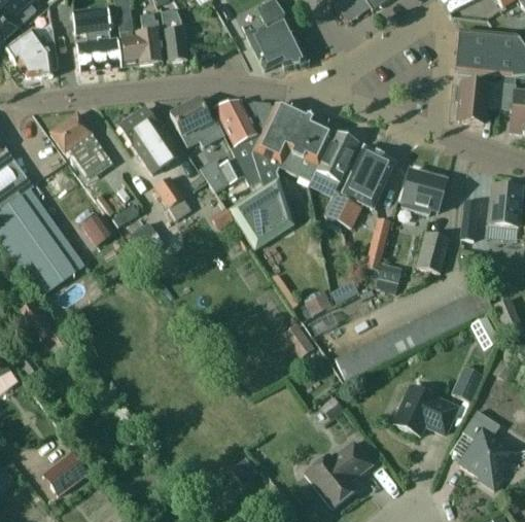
[(0,0),(0,33),(5,39),(25,21),(25,20),(35,10),(29,3),(32,0),(0,0)]
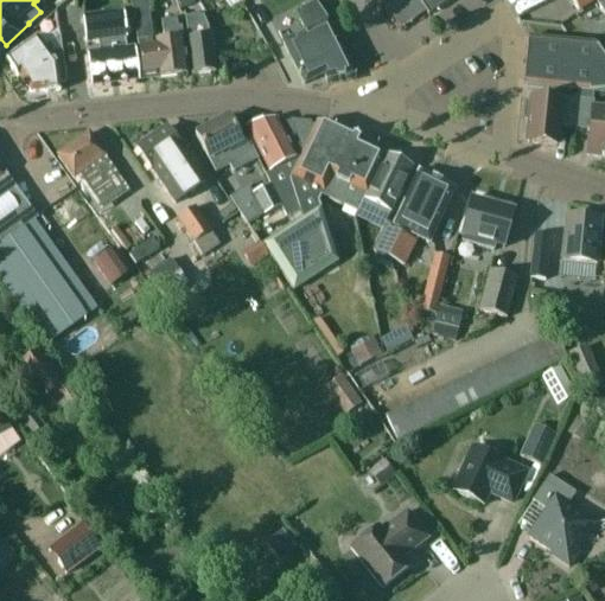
[(155,31),(155,29),(153,29),(151,10),(150,0),(134,0),(139,36),(150,34),(150,38),(139,39),(144,76),(159,74),(159,75),(190,71),(185,33),(180,34),(178,16),(164,17),(166,36),(154,37),(154,31),(155,31)]
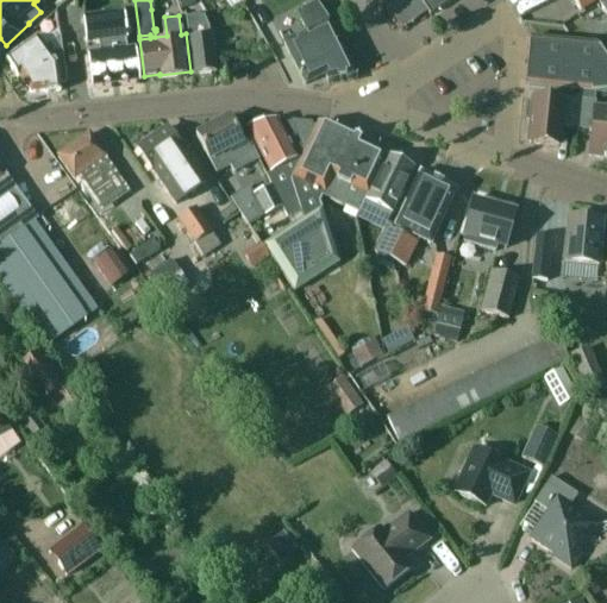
[(307,81),(326,70),(329,76),(357,70),(330,17),(319,0),(315,0),(299,8),(308,27),(291,36),(288,31),(283,35),(307,81)]
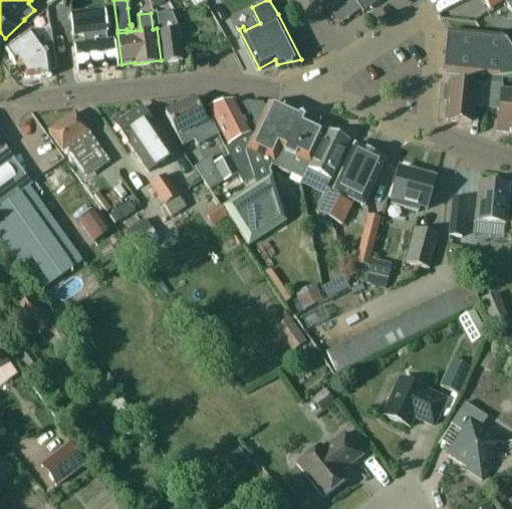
[(321,0),(322,1),(323,0),(337,0),(350,3),(355,0),(357,0),(363,9),(377,0),(321,0)]
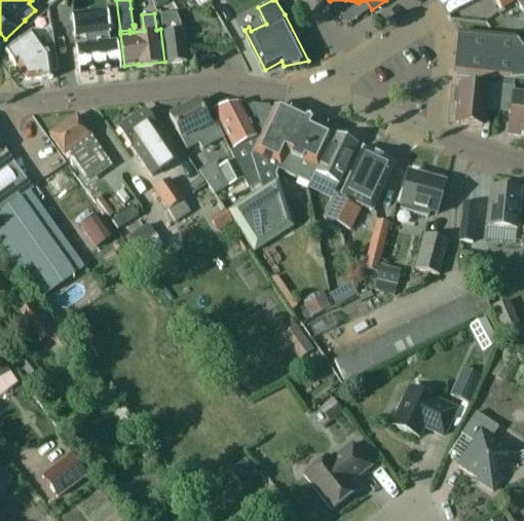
[(117,38),(111,39),(109,24),(105,24),(102,8),(73,11),(76,33),(87,31),(88,41),(78,42),(81,71),(121,67),(117,38)]
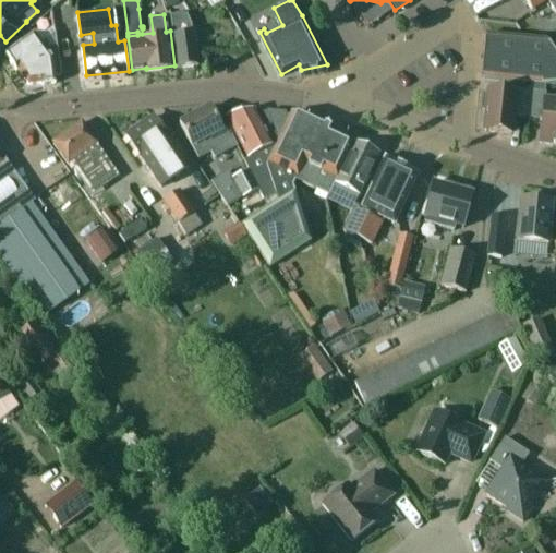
[(193,22),(188,10),(171,12),(178,64),(198,62),(194,28),(193,29),(193,22)]
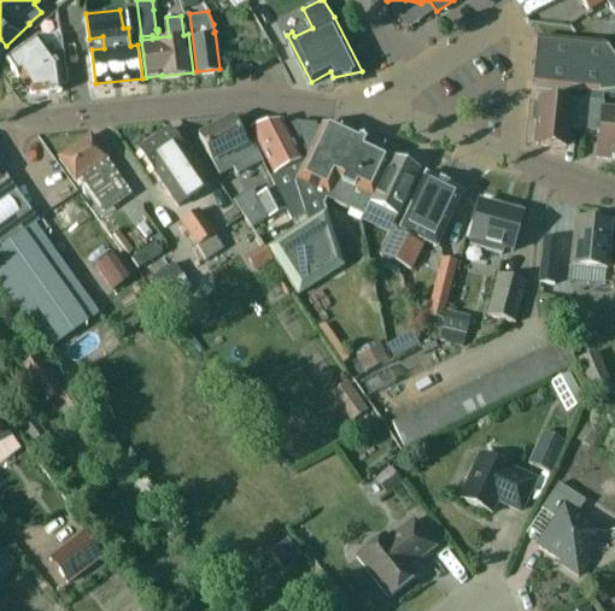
[(607,40),(539,33),(533,82),(601,89),(614,87),(614,52),(607,40)]
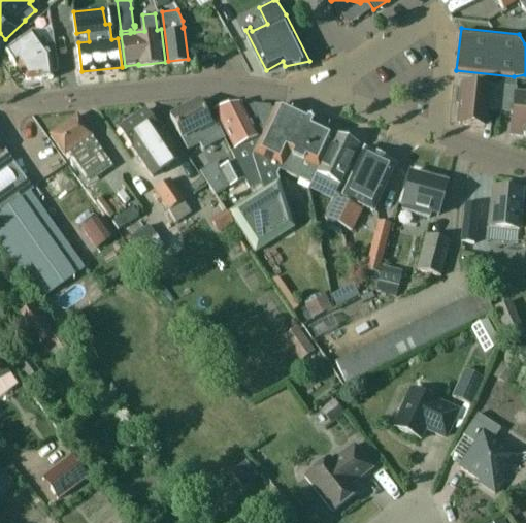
[(53,29),(40,38),(33,29),(6,47),(17,63),(18,62),(28,76),(40,75),(40,76),(54,74),(53,69),(59,68),(53,29)]
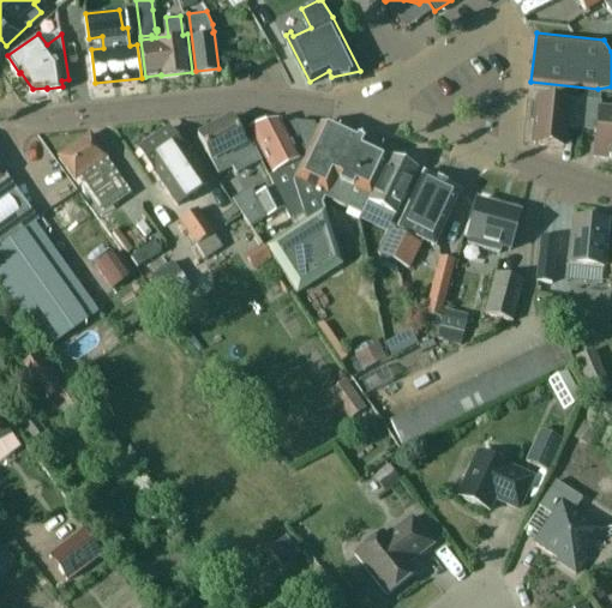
[(573,95),(568,95),(568,98),(539,95),(539,101),(534,101),(532,118),(538,119),(535,136),(540,136),(540,142),(564,144),(565,133),(569,133),(569,125),(573,95)]
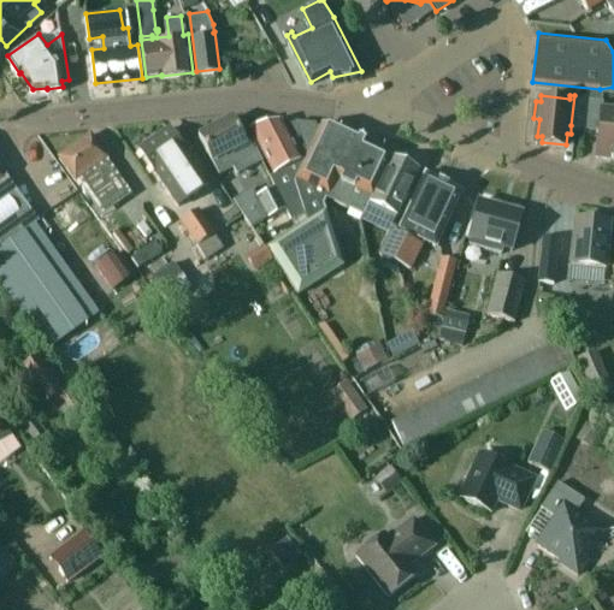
[(602,154),(613,155),(613,107),(603,106),(604,99),(574,95),(571,125),(600,128),(597,149),(602,149),(602,154)]
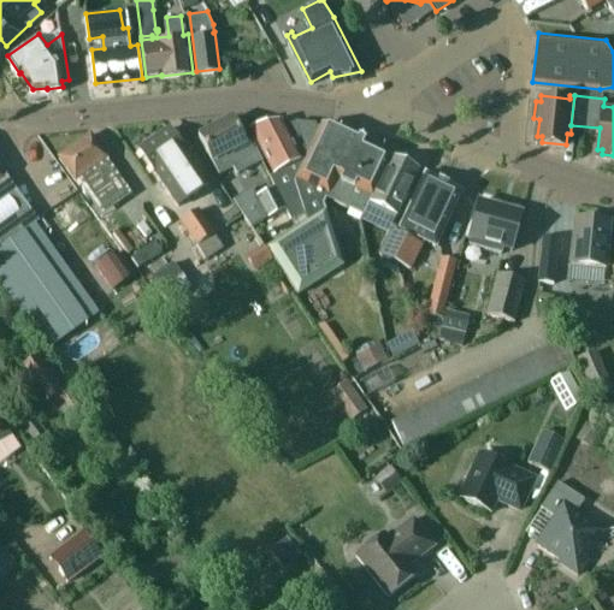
[(252,136),(247,138),(234,114),(200,132),(213,158),(220,171),(234,164),(237,170),(263,158),(252,136)]
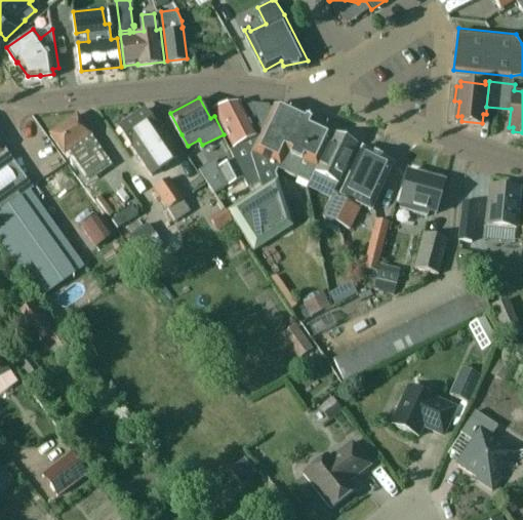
[(242,101),(242,100),(214,106),(214,107),(215,107),(234,145),(230,147),(235,157),(244,175),(249,184),(260,178),(252,153),(252,152),(262,131),(258,132),(242,101)]
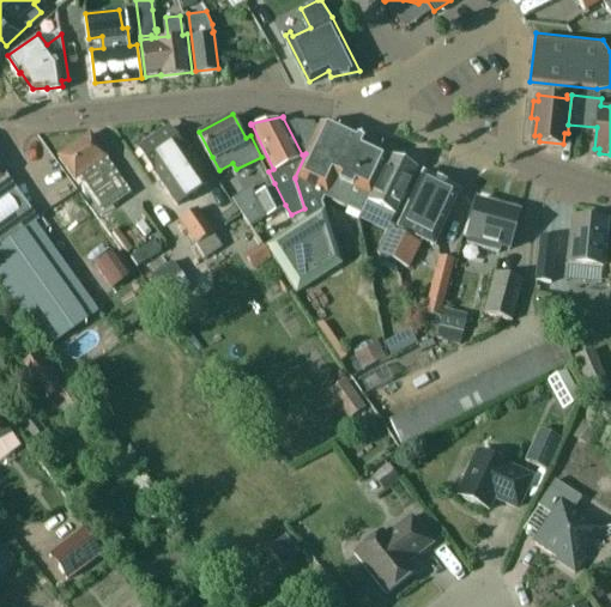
[(295,178),(304,208),(308,217),(267,243),(297,289),(343,260),(322,199),(326,193),(363,211),(391,153),(367,141),(368,138),(355,132),(354,135),(321,120),(320,123),(292,120),(292,121),(290,122),(303,146),(308,149),(306,153),(295,177),(295,178)]
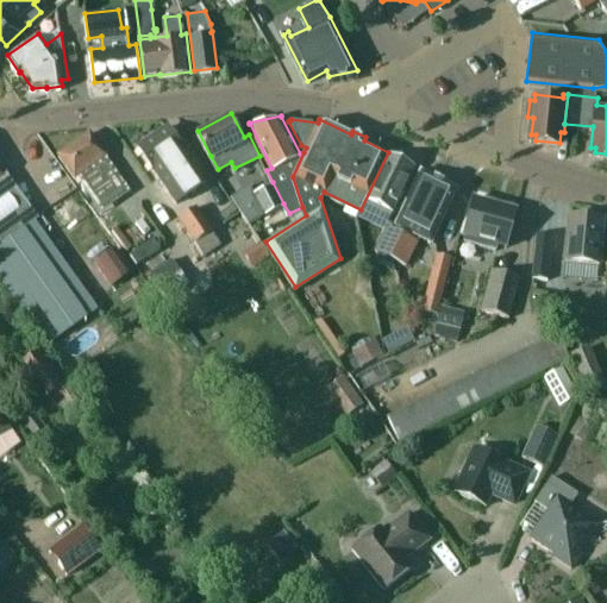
[(177,199),(207,178),(169,123),(139,143),(177,199)]
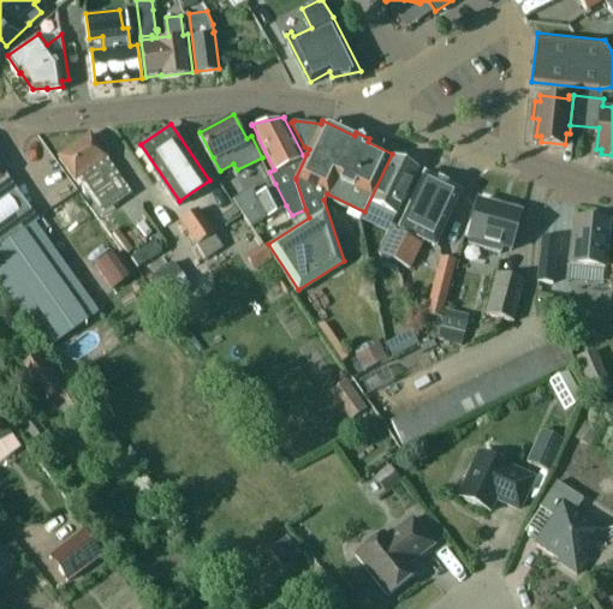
[(83,180),(105,212),(135,191),(91,131),(59,154),(81,183),(83,180)]
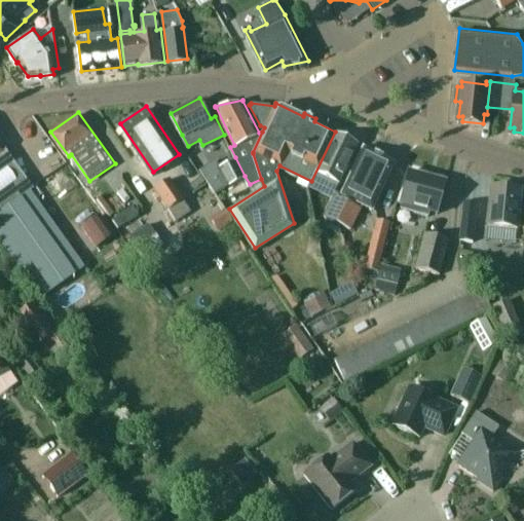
[(336,132),(317,171),(339,181),(358,143),(336,132)]
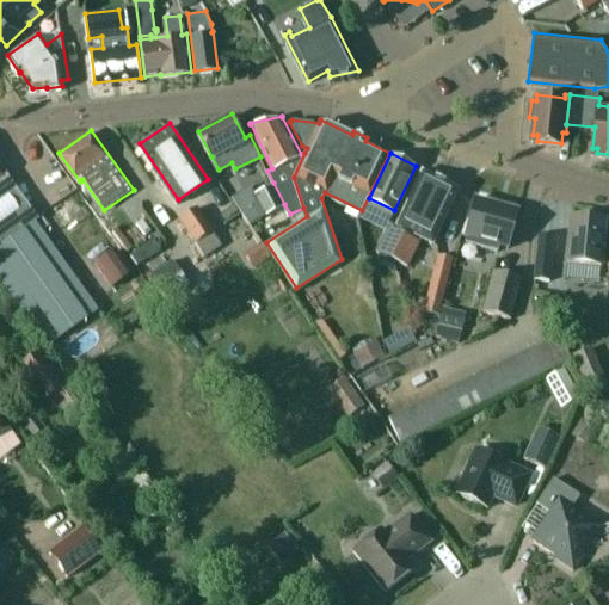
[(407,264),(422,235),(434,241),(460,186),(423,168),(397,223),(403,226),(400,230),(389,224),(377,248),(407,264)]
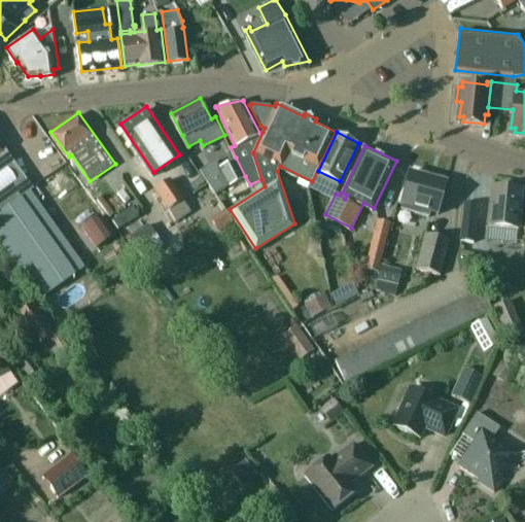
[(0,235),(42,294),(55,285),(83,265),(31,189),(31,184),(22,182),(23,178),(2,150),(0,146),(0,235)]
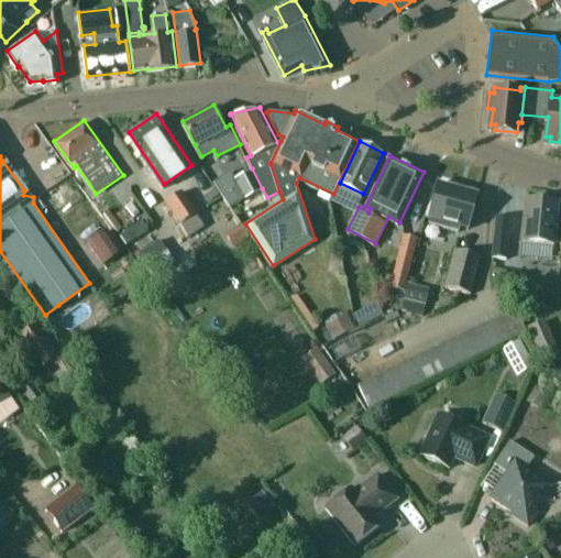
[(262,188),(252,168),(237,176),(232,168),(215,181),(231,205),(262,188)]
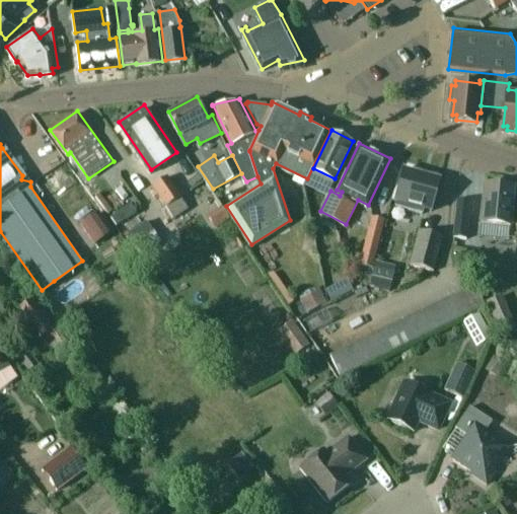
[(404,166),(395,198),(432,208),(440,176),(404,166)]
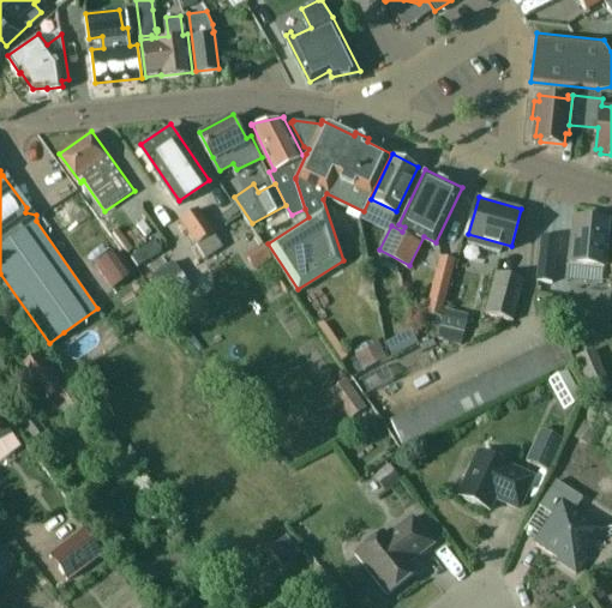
[(198,205),(181,217),(197,241),(207,254),(227,240),(219,228),(215,230),(198,205)]
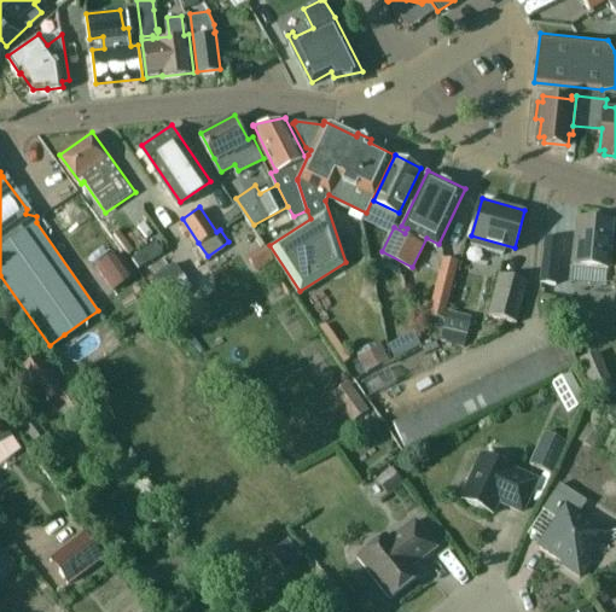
[(615,225),(612,225),(614,221),(577,219),(574,263),(609,267),(609,262),(615,263),(615,225)]
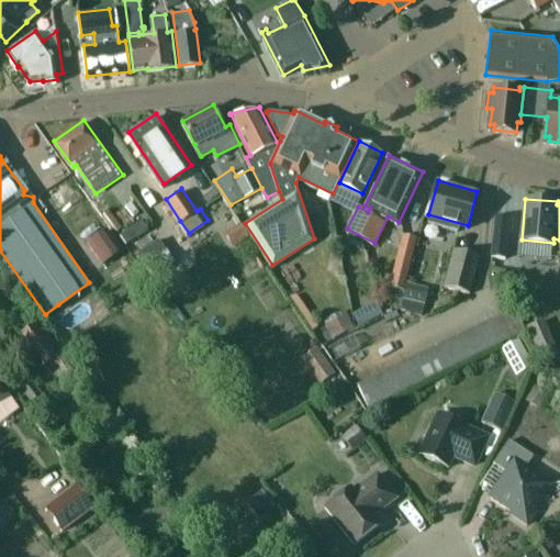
[(496,212),(491,254),(506,256),(511,214),(496,212)]
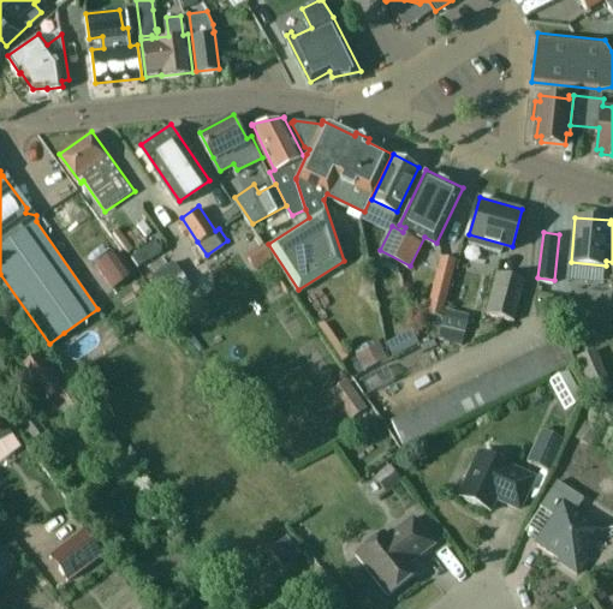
[(266,243),(249,254),(256,264),(273,254),(266,243)]
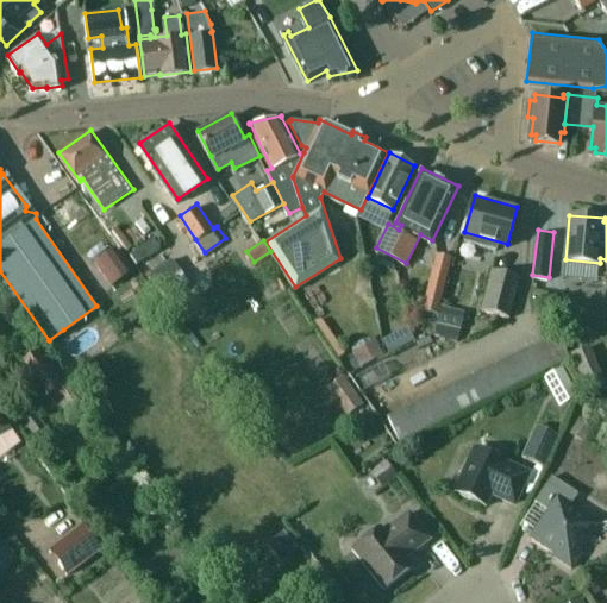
[(89,259),(107,286),(127,271),(110,245),(89,259)]
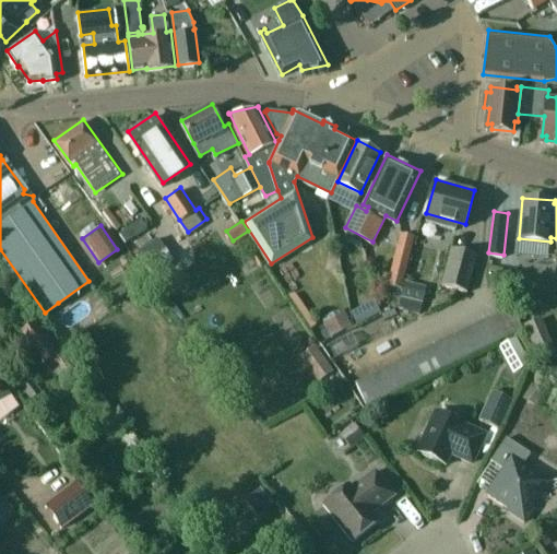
[(388,283),(403,286),(416,235),(402,231),(388,283)]
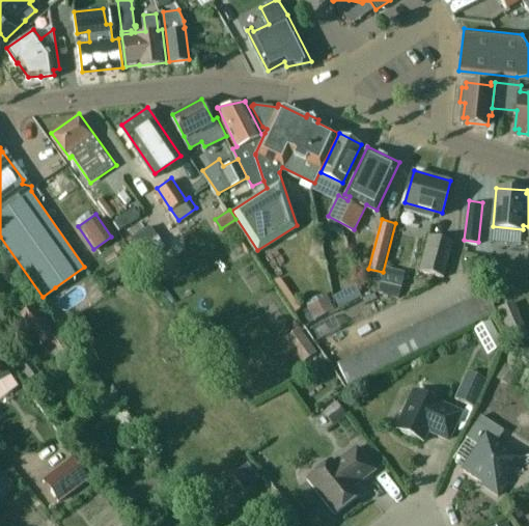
[(131,239),(146,259),(166,245),(150,224),(131,239)]
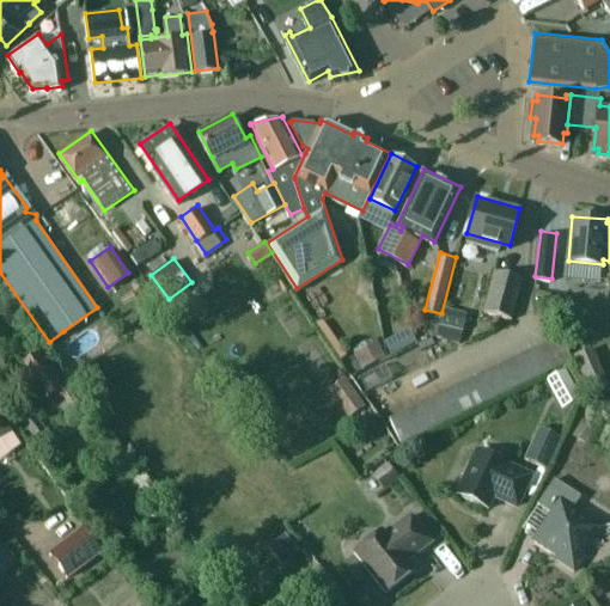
[(495,268),(485,308),(512,316),(524,275),(495,268)]
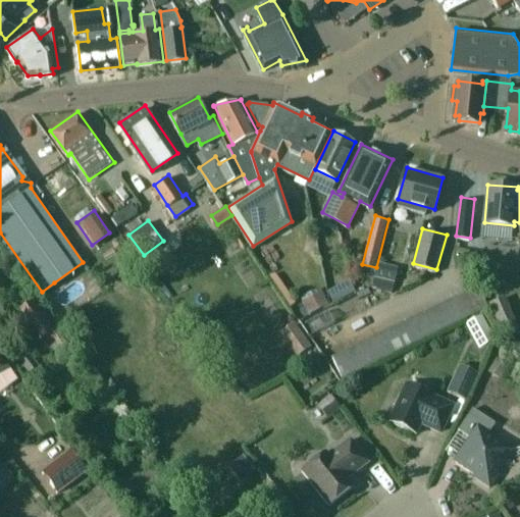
[(380,275),(377,286),(393,290),(395,279),(380,275)]
